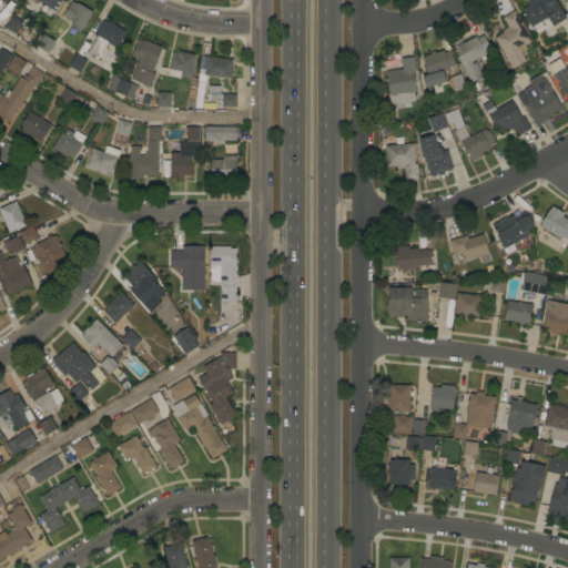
[(62,0),(56,11),(36,0),(62,0)]
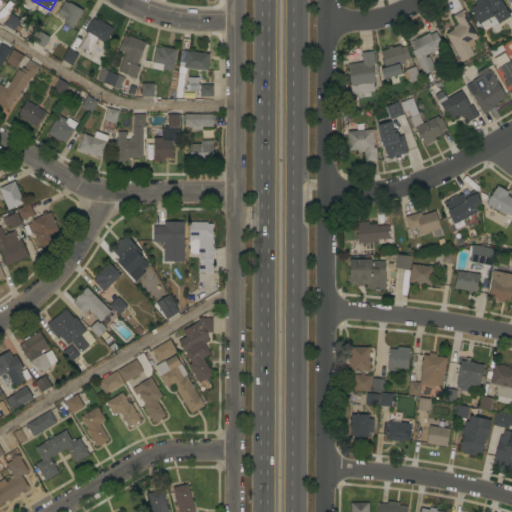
[(72,29),(63,24),(65,20),(57,14),(65,0),(83,11),(72,29)]
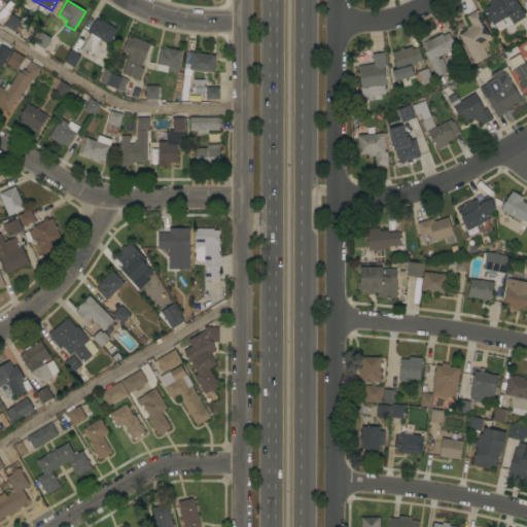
[(515,0),(525,16),(513,24),(508,18),(493,26),(491,22),(490,23),(487,18),(488,16),(483,8),(490,5),(488,2),(492,0),(515,0)]
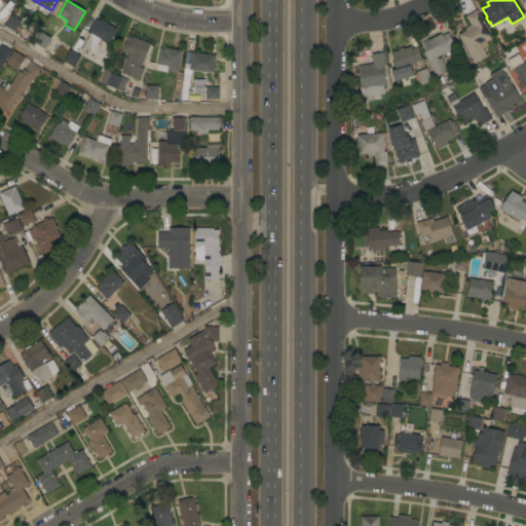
[(483,22),(481,23),(490,39),(486,42),(488,45),(483,48),(487,57),(475,64),(457,35),(465,31),(464,28),(471,25),(465,16),(477,9),(483,22)]
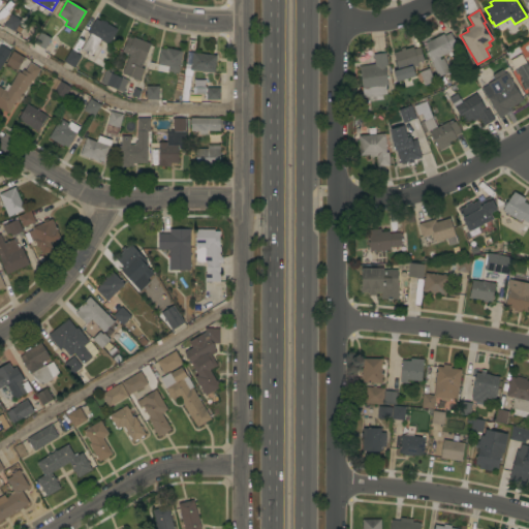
[(11,13),(22,20),(14,32),(4,26),(11,13)]
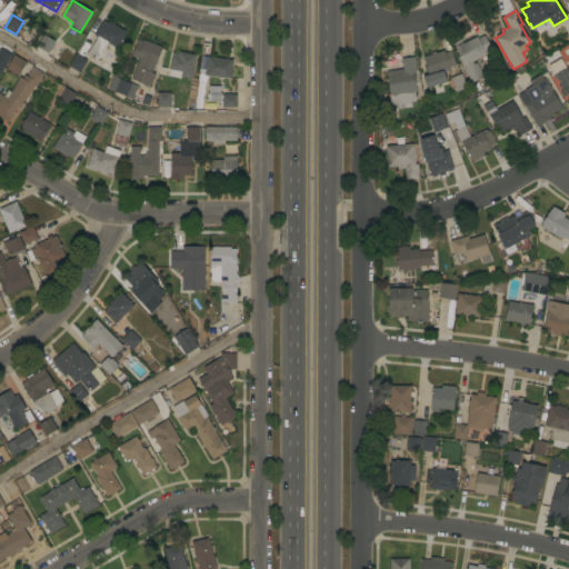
[(117,49),(108,43),(106,47),(110,50),(107,56),(102,52),(98,60),(88,53),(97,37),(93,35),(101,23),(103,20),(108,22),(109,21),(127,32),(117,49)]
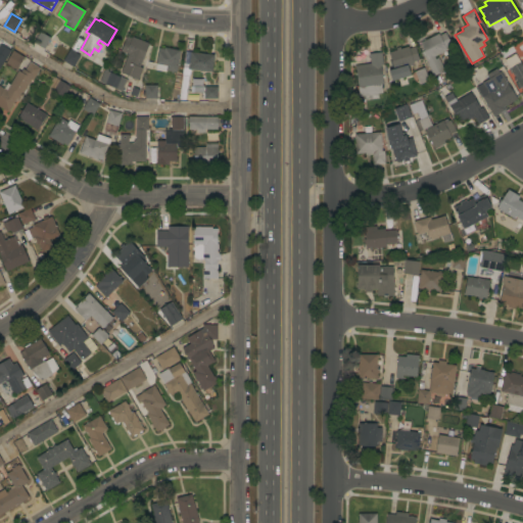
[(44,49),(33,42),(40,32),(50,38),(44,49)]
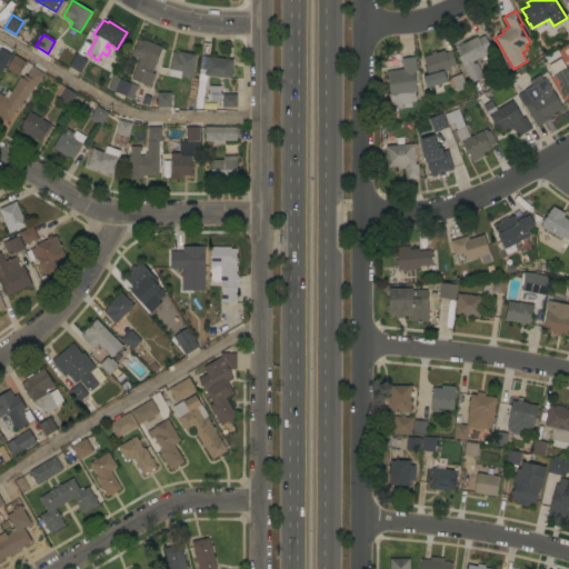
[(485,77),(471,83),(466,70),(465,70),(463,69),(465,68),(463,65),(461,66),(457,57),(461,55),(457,46),(477,37),(478,38),(483,36),(490,49),(485,52),(486,55),(472,61),(473,65),(477,62),(485,77)]
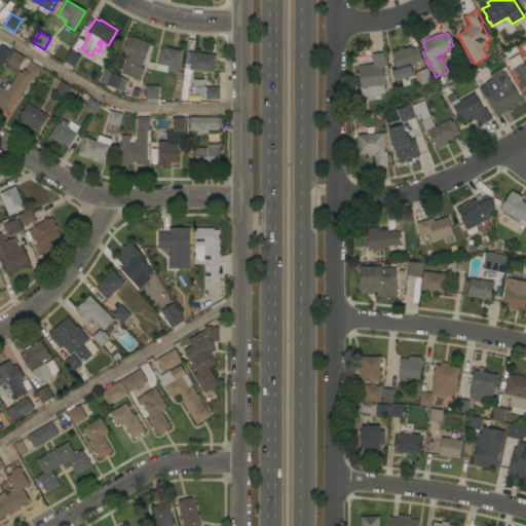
[(150,44),(141,68),(143,69),(139,80),(121,74),(128,54),(121,51),(127,36),(133,38),(133,37),(150,44)]
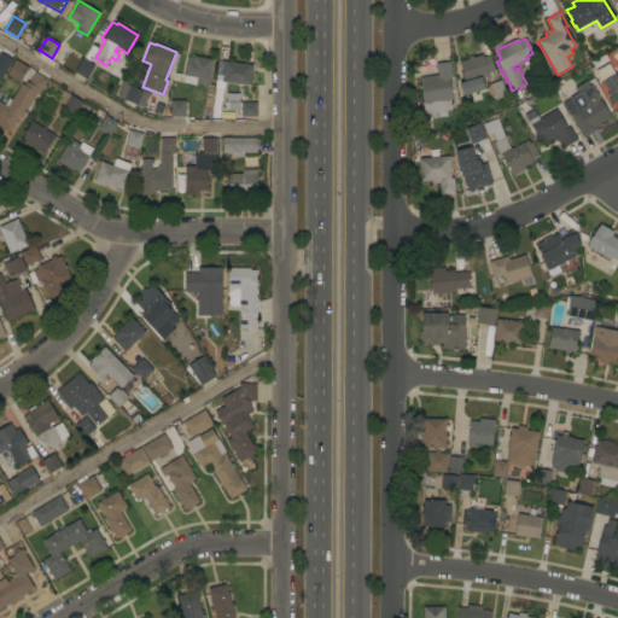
[(0,80),(0,53),(12,60),(0,80)]
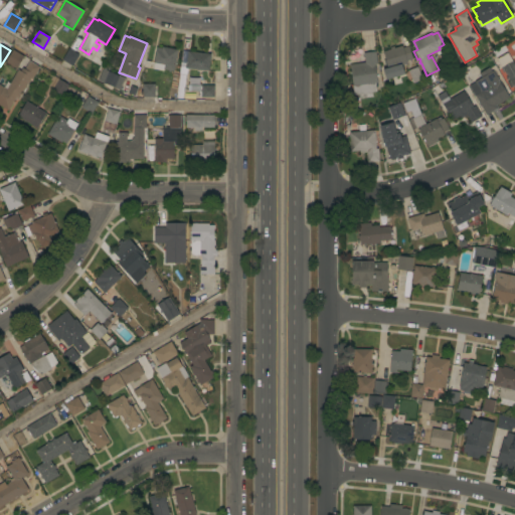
[(385,79),(382,69),(387,68),(386,65),(385,65),(383,60),(385,60),(382,51),(390,49),(390,47),(393,46),(393,48),(402,45),(402,47),(408,45),(412,59),(406,60),(406,63),(401,64),(404,74),(385,79)]
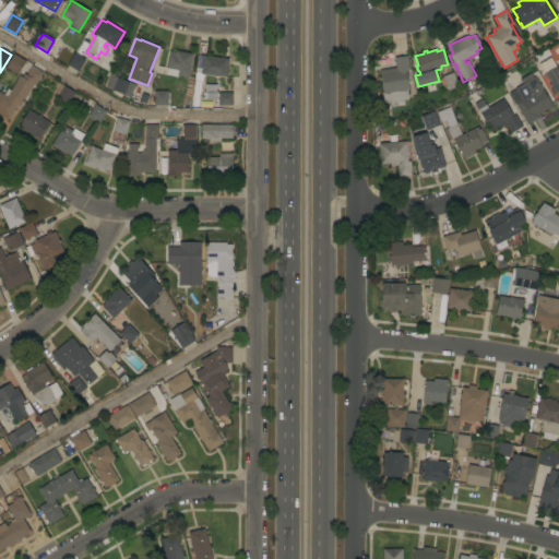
[(188,78),(178,75),(177,76),(166,74),(167,69),(166,68),(169,55),(169,56),(170,51),(176,52),(176,51),(192,55),(188,78)]
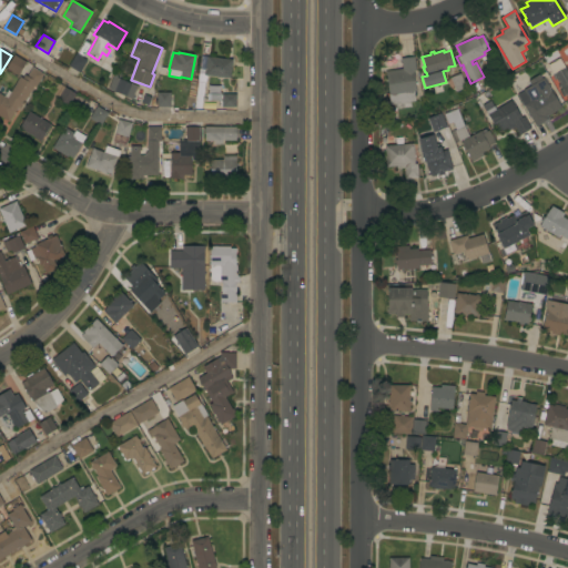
[(80,73),(68,67),(75,53),(87,60),(80,73)]
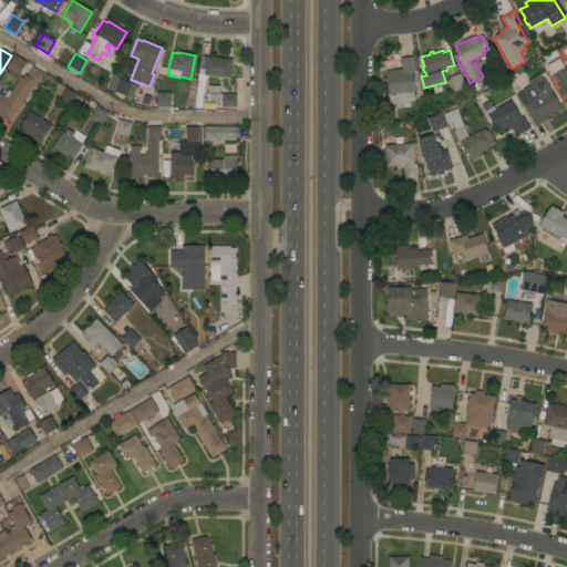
[(27,62),(18,75),(6,69),(14,54),(27,62)]
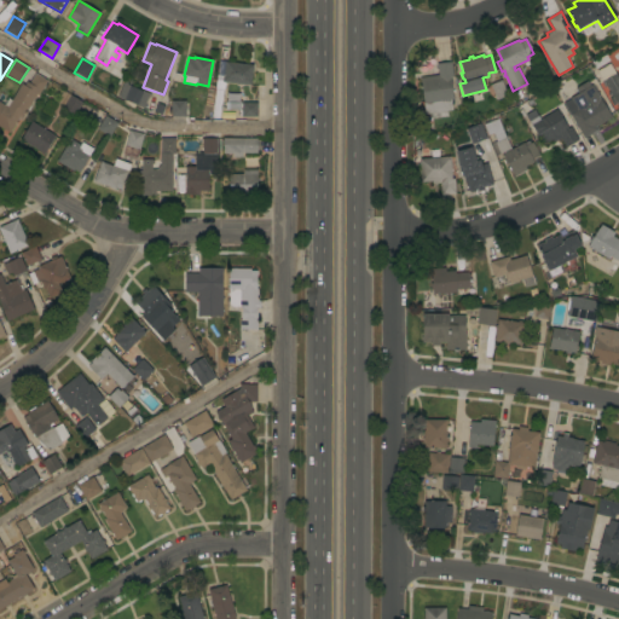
[(253,64),(252,86),(223,82),(225,62),(253,64)]
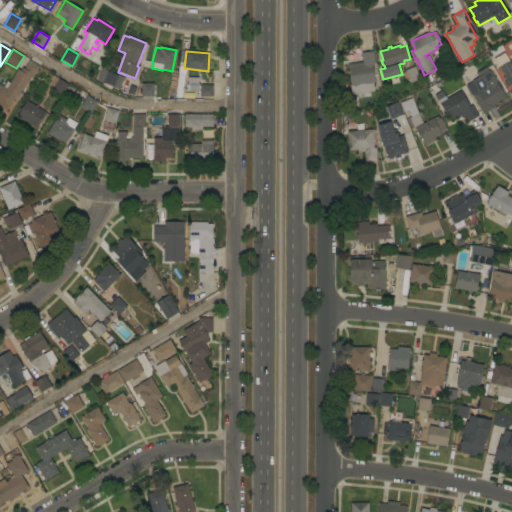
[(347,64),(362,62),(361,53),(373,51),(375,64),(372,64),(375,82),(373,82),(374,91),(370,92),(370,96),(357,98),(357,94),(352,94),(347,64)]
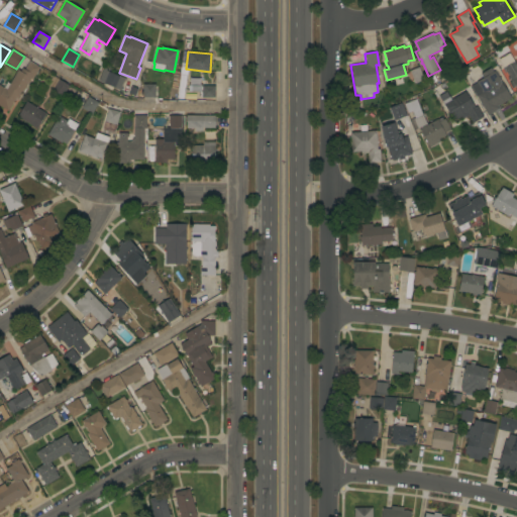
[(39,68),(32,80),(30,79),(18,99),(16,98),(8,111),(0,105),(0,85),(3,88),(6,83),(9,85),(18,70),(20,71),(22,68),(24,69),(29,62),(39,68)]
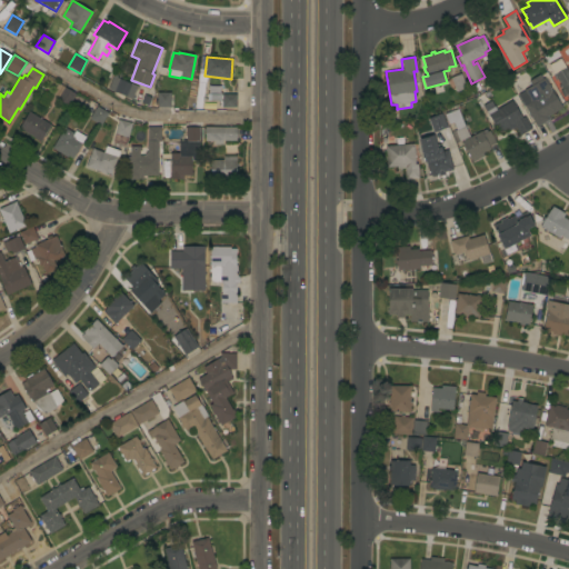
[(568,73),(568,99),(567,96),(563,98),(560,91),(562,89),(553,75),(566,68),(568,73)]
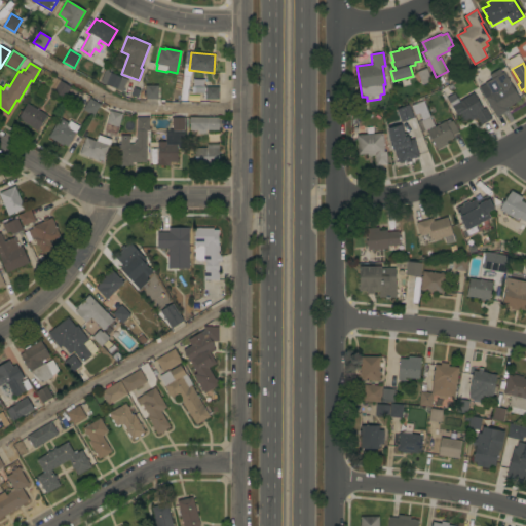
[(431,81),(422,84),(417,72),(426,68),(431,81)]
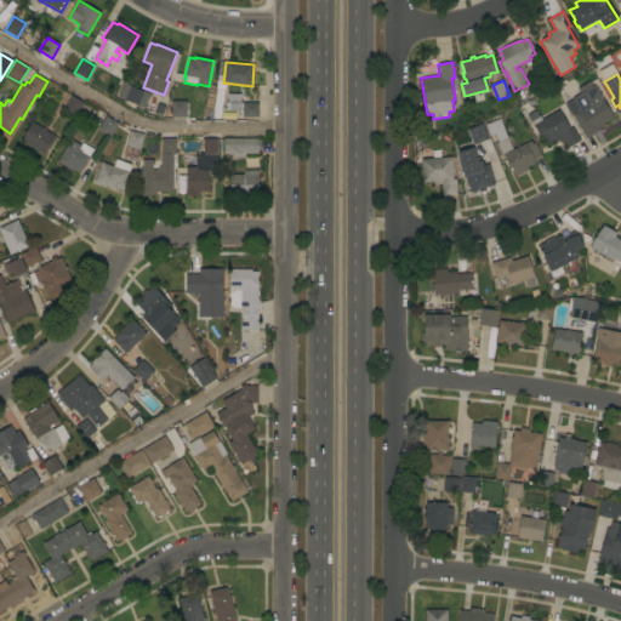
[(118,97),(125,81),(131,84),(130,86),(151,95),(144,108),(118,97)]
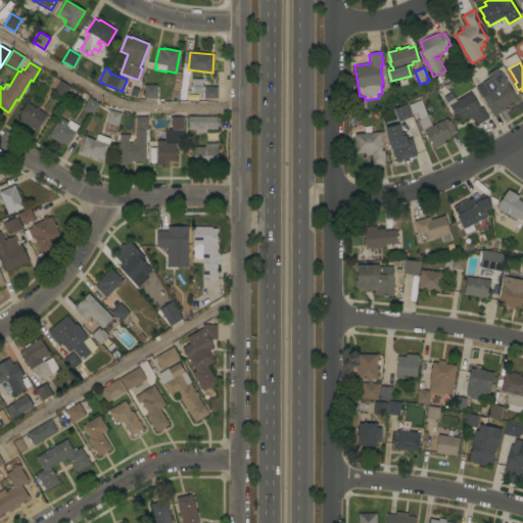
[(475,87),(488,79),(486,75),(496,68),(498,73),(501,72),(517,99),(504,107),(505,109),(501,111),(501,112),(493,116),(475,87)]
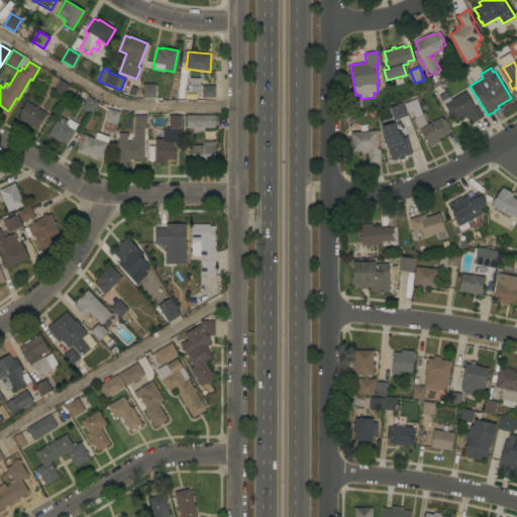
[(69,86),(69,87),(74,90),(70,96),(65,93),(62,97),(52,91),(53,89),(47,85),(53,76),(69,86)]
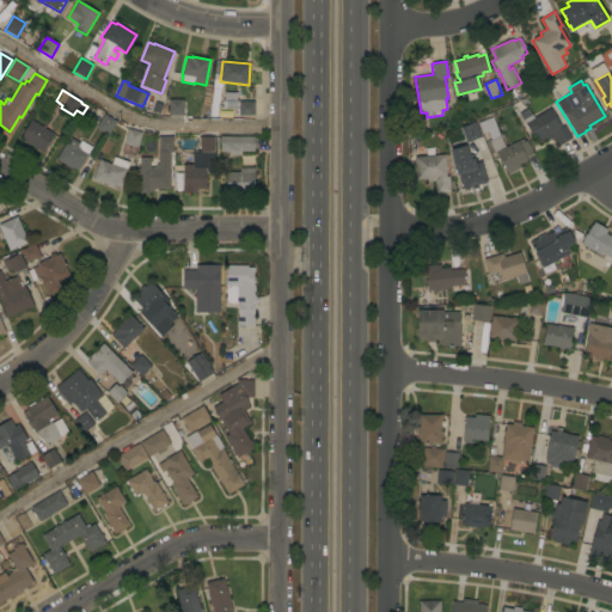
[(169,99),(183,99),(183,115),(170,115),(169,99)]
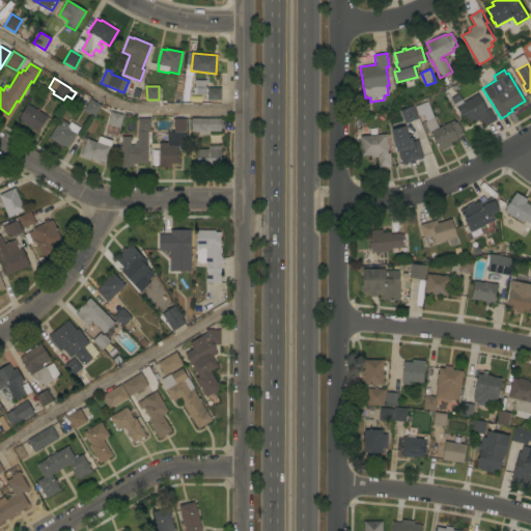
[(221,88),(221,101),(207,101),(207,88),(221,88)]
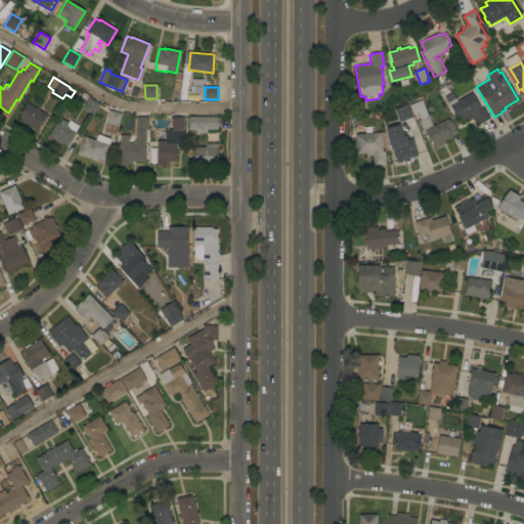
[(445,97),(452,93),(457,100),(472,92),(481,108),(483,107),(489,119),(479,125),(474,117),(469,120),(467,118),(460,122),(445,97)]
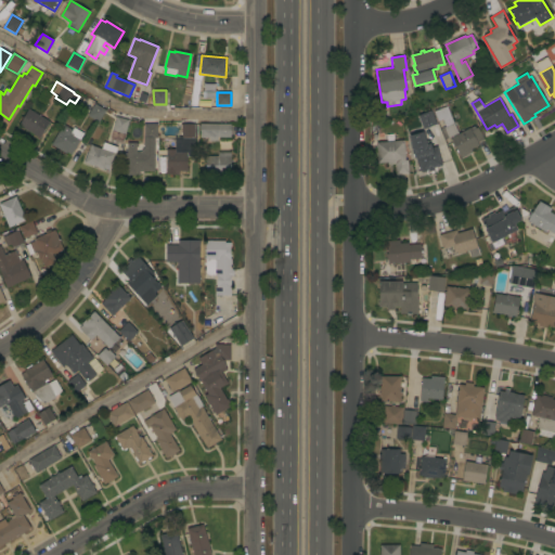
[(105,111),(98,123),(87,116),(94,103),(105,111)]
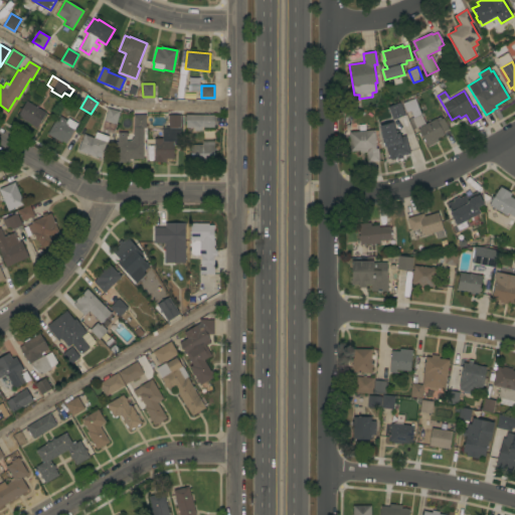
[(424,124),(416,128),(411,119),(413,118),(410,111),(406,113),(402,103),(414,99),(424,124)]
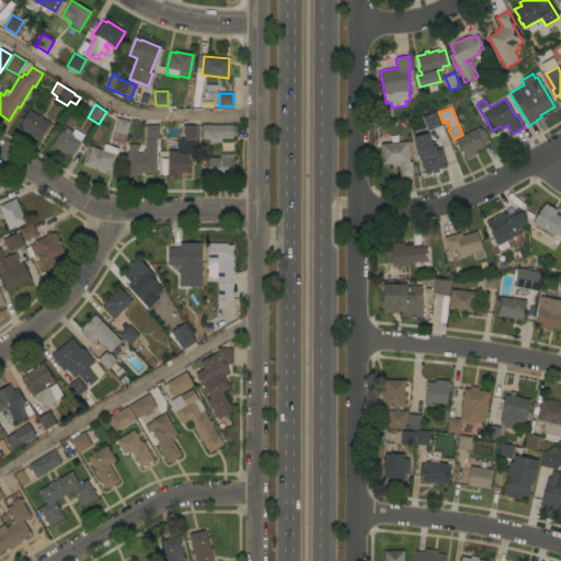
[(50,124),(41,139),(19,126),(29,110),(50,124)]
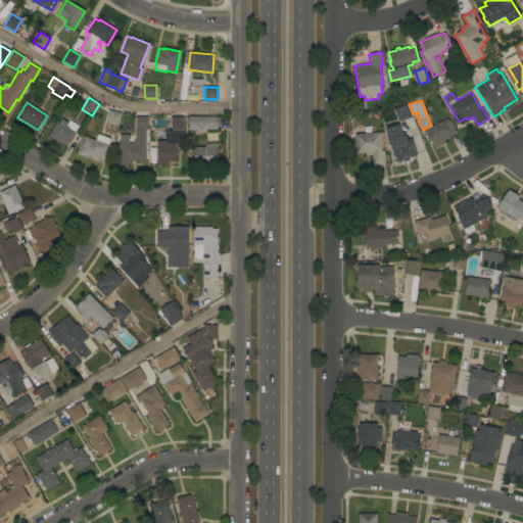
[(411,117),(398,123),(393,109),(406,104),(411,117)]
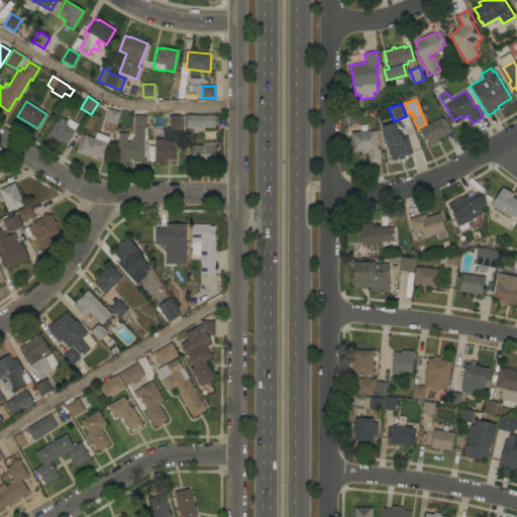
[(108,109),(120,112),(116,124),(105,121),(108,109)]
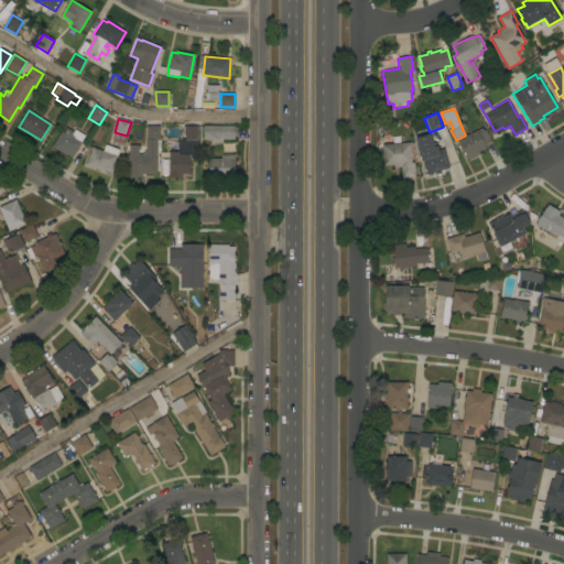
[(159,140),(147,140),(147,126),(160,126),(159,140)]
